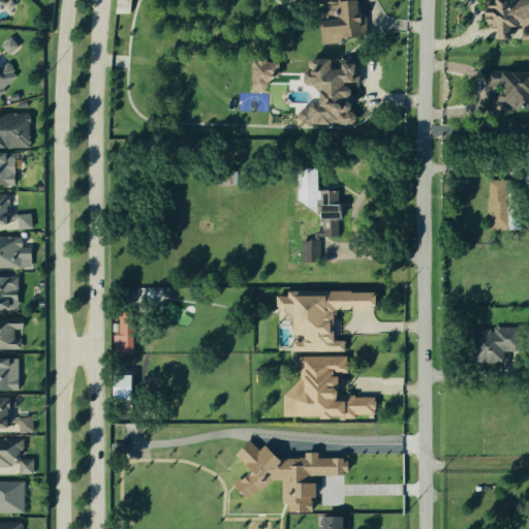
[(117,0),(117,12),(130,12),(130,0),(117,0)]
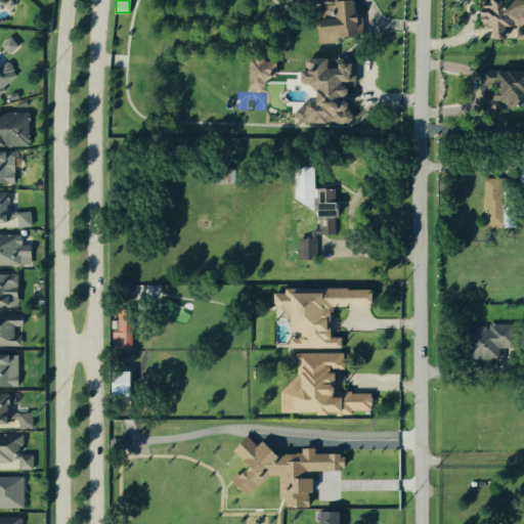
[(334,0),(354,0),(355,11),(360,10),(362,34),(339,36),(338,41),(317,43),(315,18),(320,18),(319,5),(335,4),(334,0)]
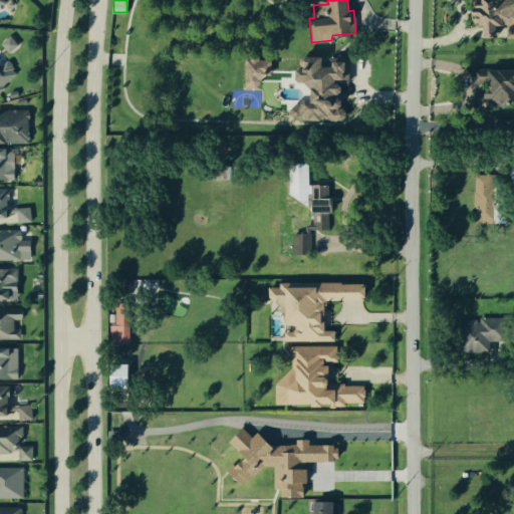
[(474,0),(474,24),(484,24),(484,38),(494,37),(494,26),(503,26),(503,40),(513,40),(513,22),(508,22),(508,0),(474,0)]
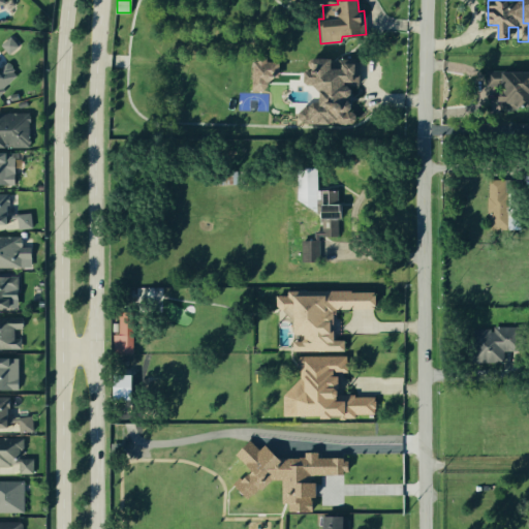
[(20,18),(24,10),(18,7),(13,13),(20,18)]
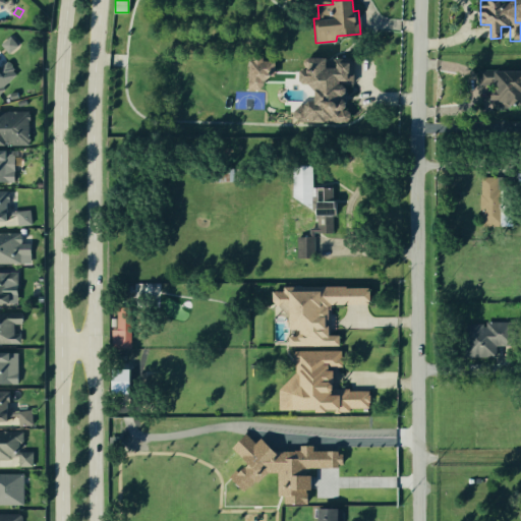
[(1,44),(9,53),(18,45),(10,36),(1,44)]
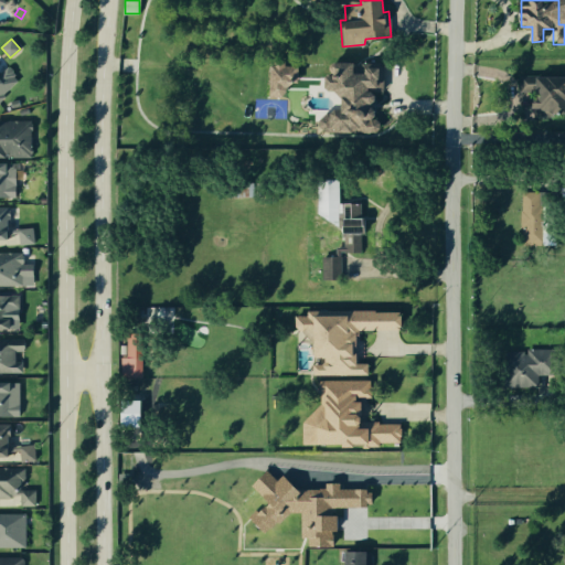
[(279,94),(285,87),(290,82),(296,82),(296,63),(284,63),(284,59),(274,59),(273,63),(268,65),(268,94),(279,94)]
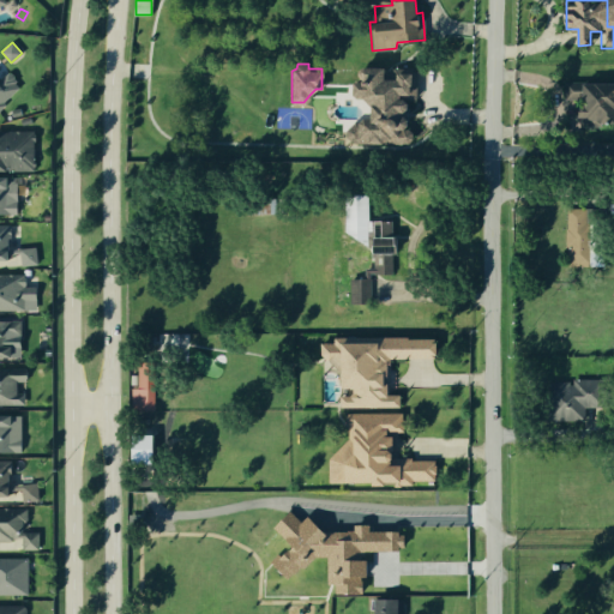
[(415,70),(414,100),(409,100),(407,126),(411,133),(405,143),(353,143),(345,138),(345,128),(353,118),(371,119),(371,108),(363,98),(355,97),(350,92),(351,80),(359,80),(360,68),(365,66),(385,67),(384,77),(390,77),(391,68),(415,70)]
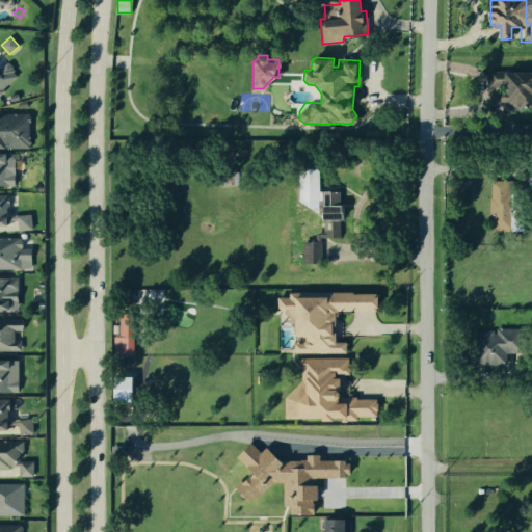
[(1,87),(3,89),(0,91),(0,67),(3,63),(15,75),(1,87)]
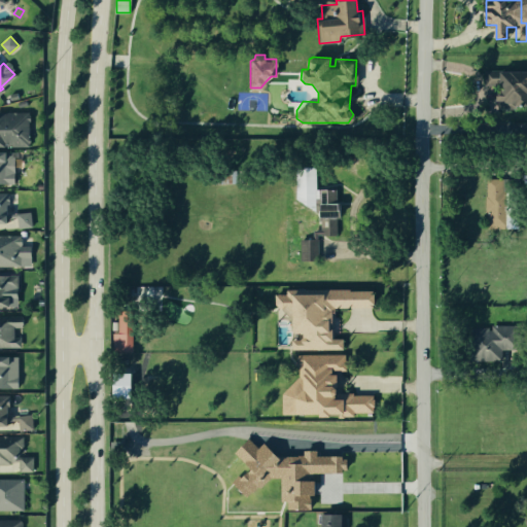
[(526,71),(483,71),(483,83),(502,83),(502,92),(494,92),(494,99),(503,100),(503,108),(526,109),(526,71)]
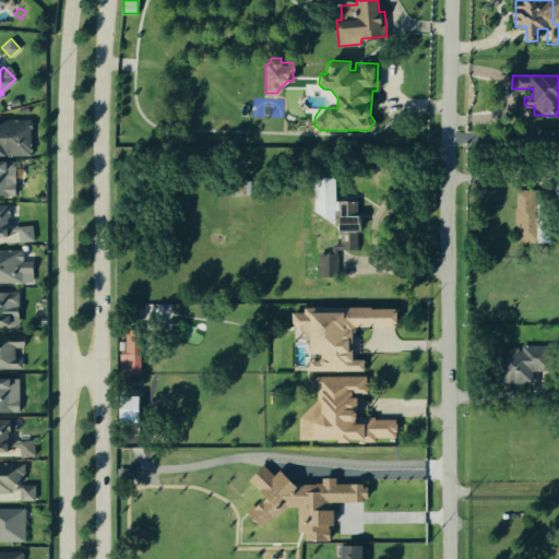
[(0,155),(31,155),(30,117),(0,117),(0,155)]
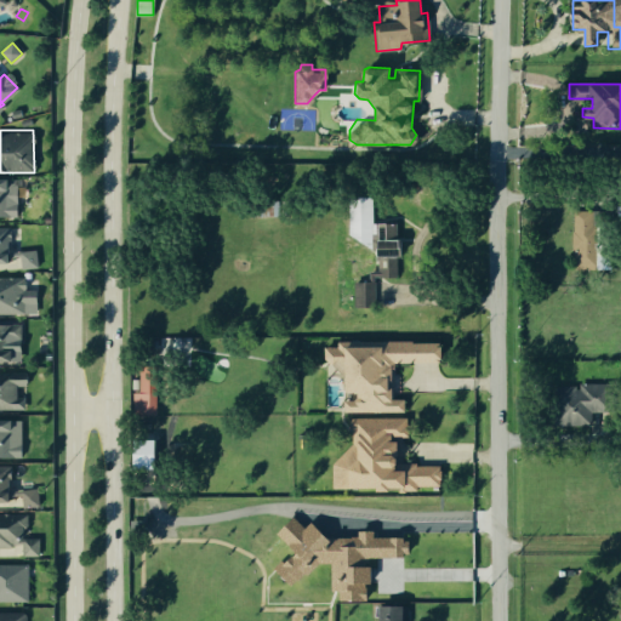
[(0,216),(16,216),(16,178),(0,178),(0,216)]
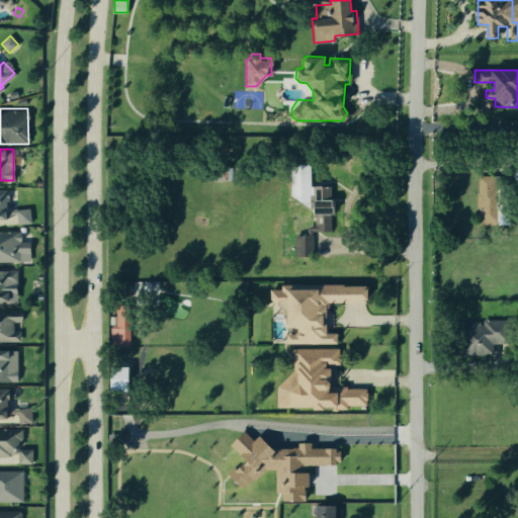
[(288,163),(310,163),(310,187),(328,187),(328,230),(313,230),(313,257),(293,257),(293,234),(307,234),(307,225),(314,225),(314,212),(288,194),(288,163)]
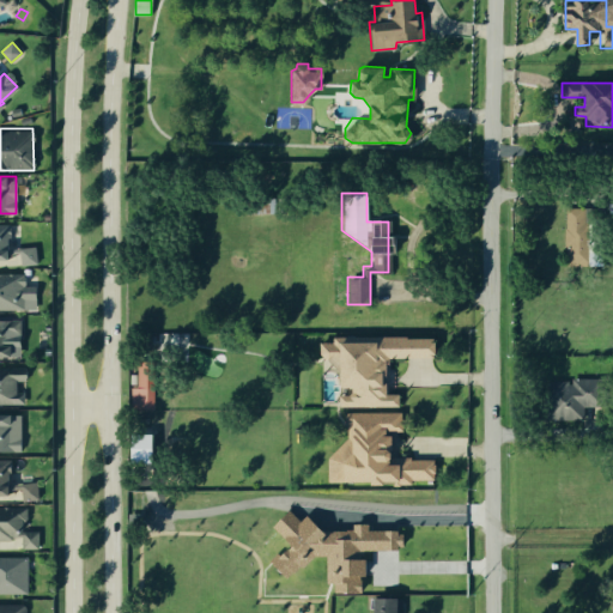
[(273,213),(273,195),(243,196),(243,214),(273,213)]
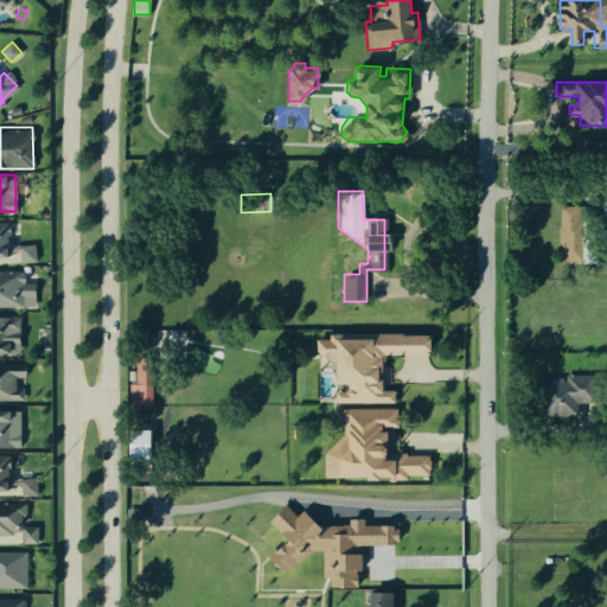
[(557,205),(557,263),(587,263),(587,205),(557,205)]
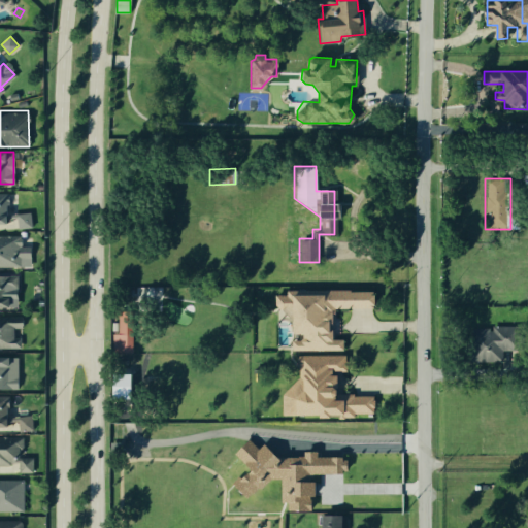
[(32,227),(31,209),(10,210),(9,191),(0,191),(0,222),(4,222),(4,216),(15,216),(17,227),(32,227)]
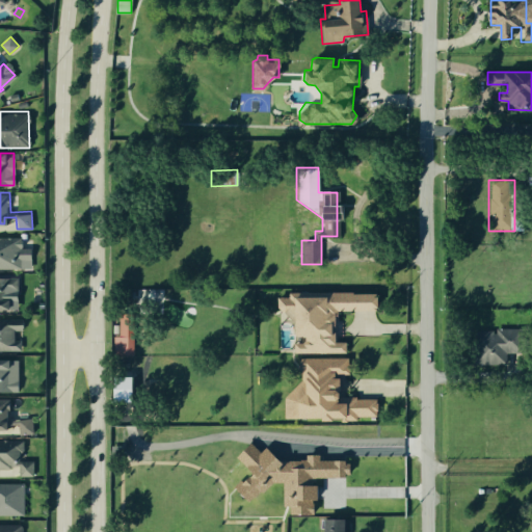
[(0,267),(31,267),(31,246),(21,246),(21,237),(0,237),(0,267)]
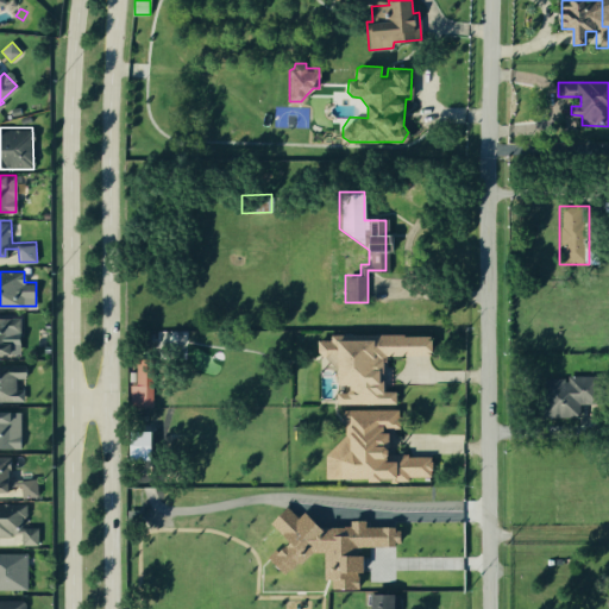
[(0,315),(19,315),(19,355),(0,355),(0,315)]
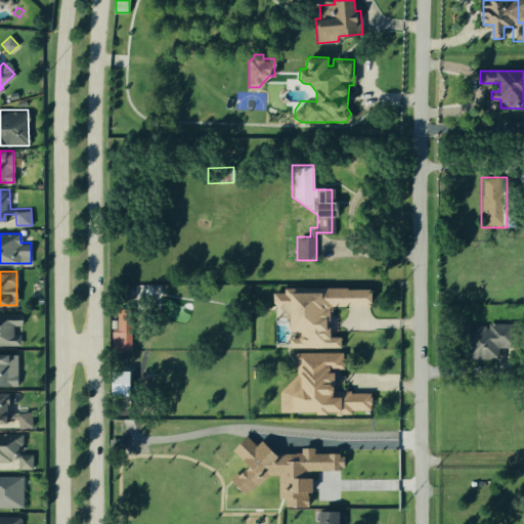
[(339,345),(290,345),(290,316),(271,300),(271,292),(284,292),(284,287),(372,287),(372,305),(330,305),(330,336),(339,336),(339,345)]
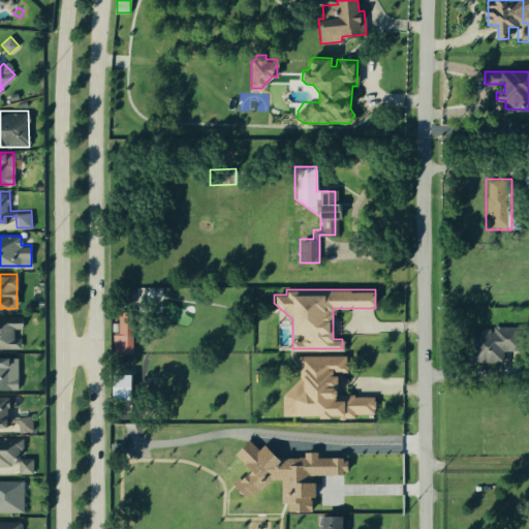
[(131,352),(131,310),(117,310),(117,333),(113,334),(113,352),(131,352)]
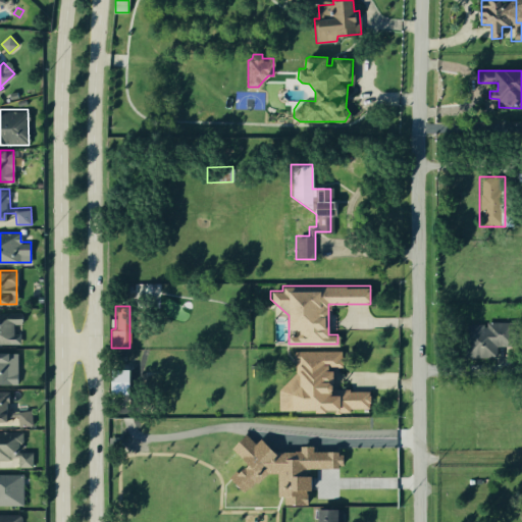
[(0,344),(19,344),(19,333),(12,333),(12,322),(19,322),(19,312),(0,312),(0,344)]
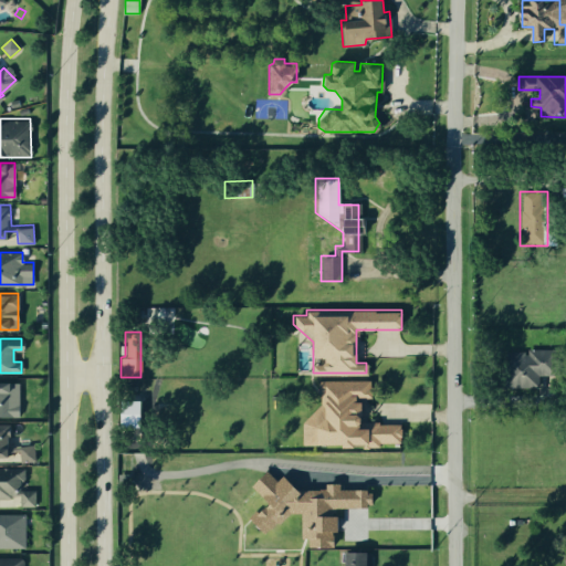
[(557,348),(556,374),(538,374),(538,387),(502,386),(503,353),(526,353),(526,347),(557,348)]
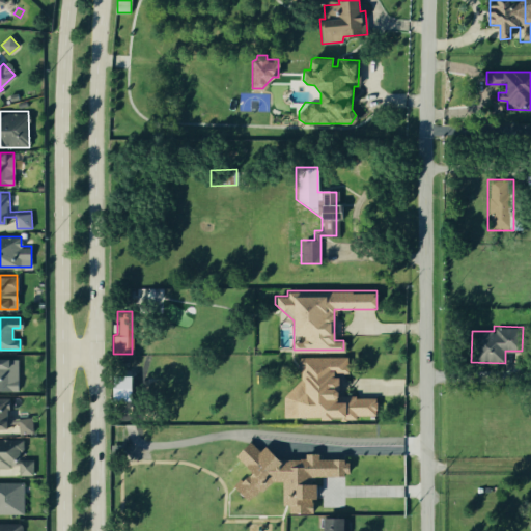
[(0,391),(18,391),(18,357),(0,357),(0,391)]
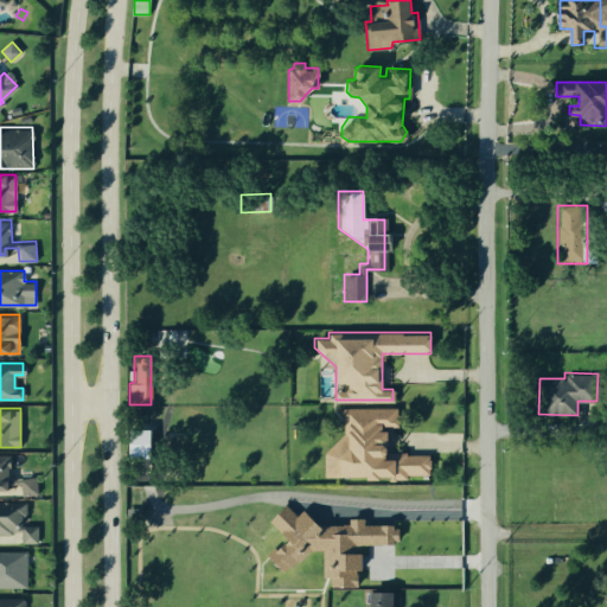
[(396,409),(344,409),(340,410),(340,415),(343,420),(344,433),(324,454),(324,477),(366,477),(366,480),(407,480),(407,474),(429,474),(429,454),(387,454),(387,426),(396,426),(396,409)]
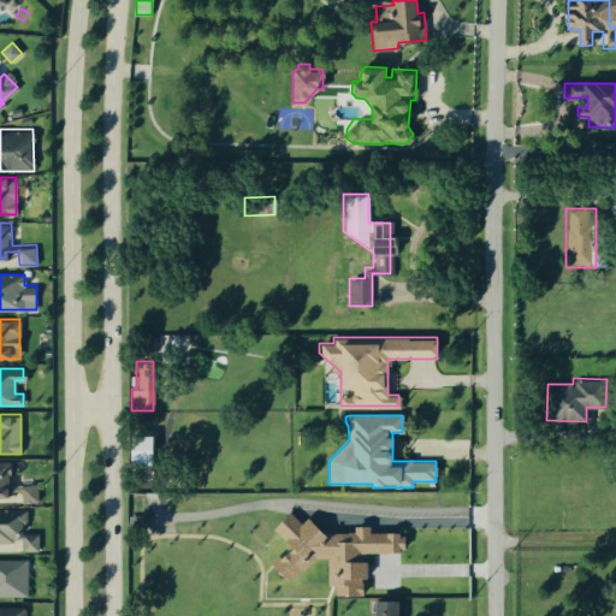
[(39,503),(37,480),(15,481),(13,458),(0,458),(0,496),(7,496),(7,492),(18,491),(19,504),(39,503)]
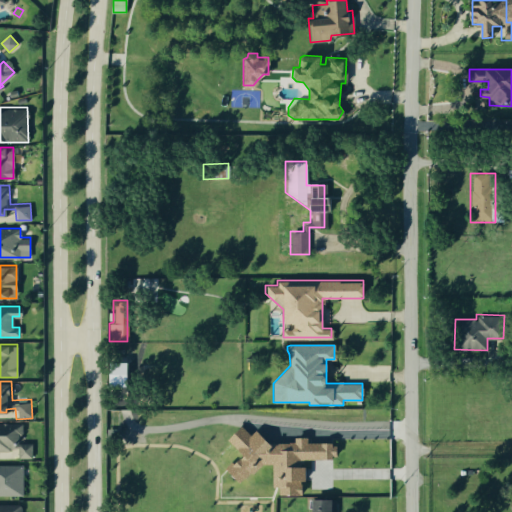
[(29,457),(30,443),(18,442),(18,434),(21,432),(21,421),(0,421),(0,450),(8,450),(13,447),(19,447),(18,456),(29,457)]
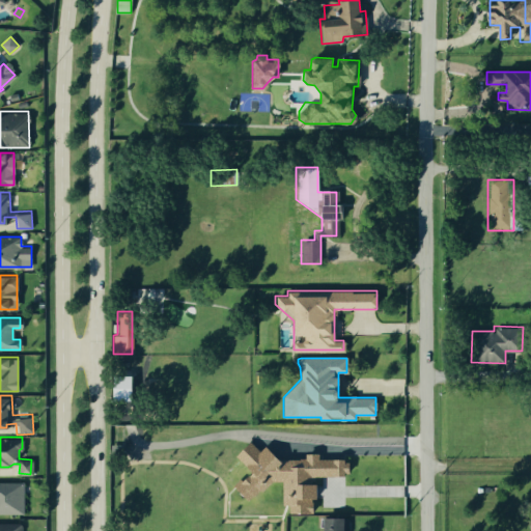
[(314,477),(344,476),(350,471),(350,464),(344,458),(319,459),(319,454),(309,454),(304,458),(280,459),(267,446),(260,451),(251,442),(236,455),(253,472),(245,479),(240,479),(233,485),(250,502),(272,481),(283,480),(284,505),(289,505),(290,513),(313,512),(313,499),(317,499),(317,485),(314,483),(314,477)]
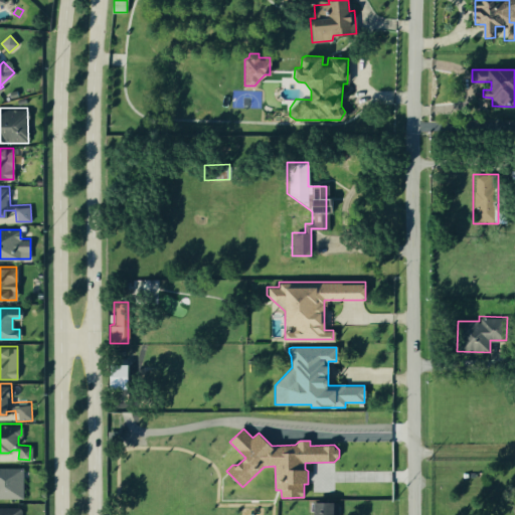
[(0,497),(21,497),(21,468),(0,468),(0,497)]
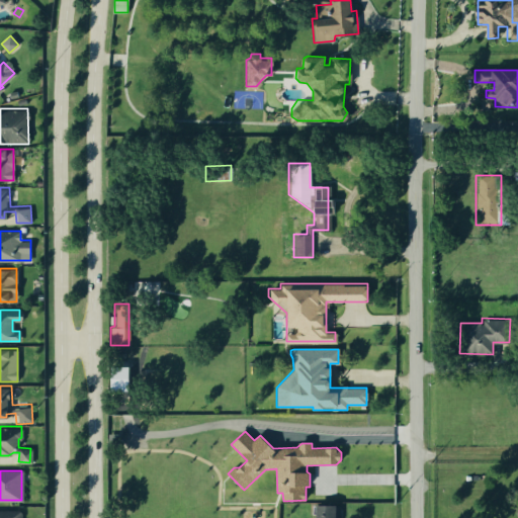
[(315,517),(315,505),(339,505),(339,517),(315,517)]
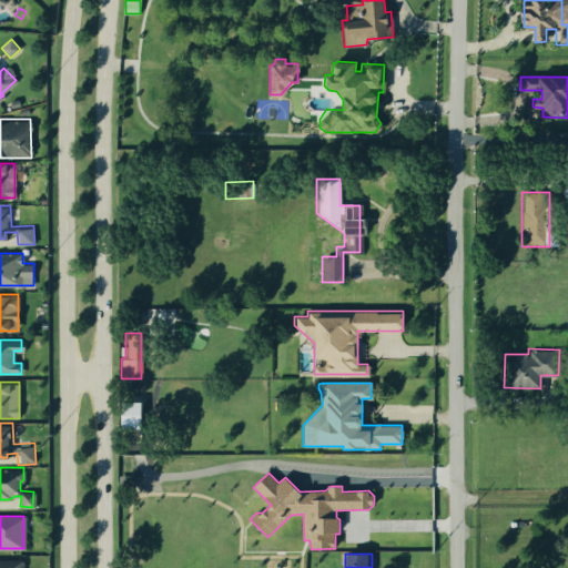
[(0,567),(0,558),(21,559),(21,567),(0,567)]
